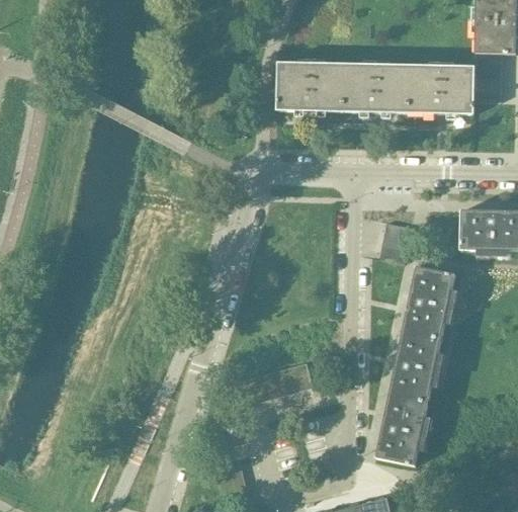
[(477,0),(476,51),(501,51),(516,52),(516,0),(477,0)]
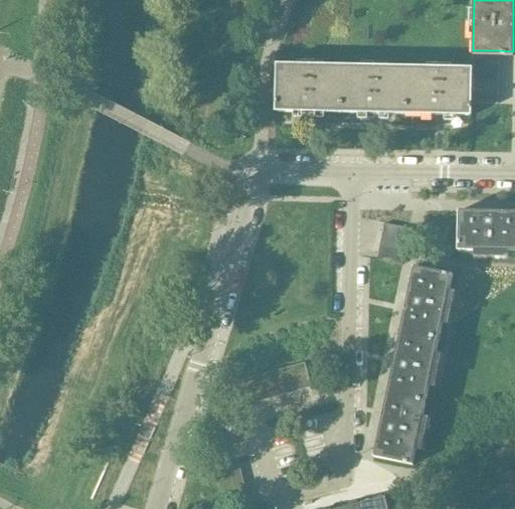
[(498,50),(473,50),(473,62),(498,63),(498,50)]
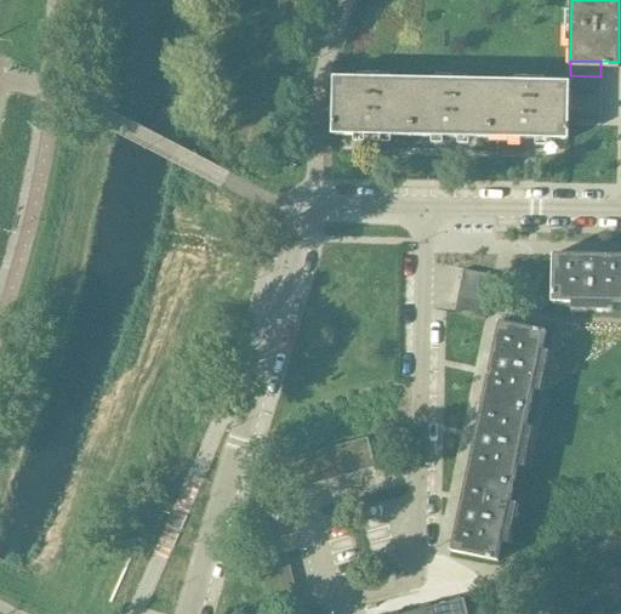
[(412,74),(358,73),(334,73),(332,129),(411,131),(412,74)]
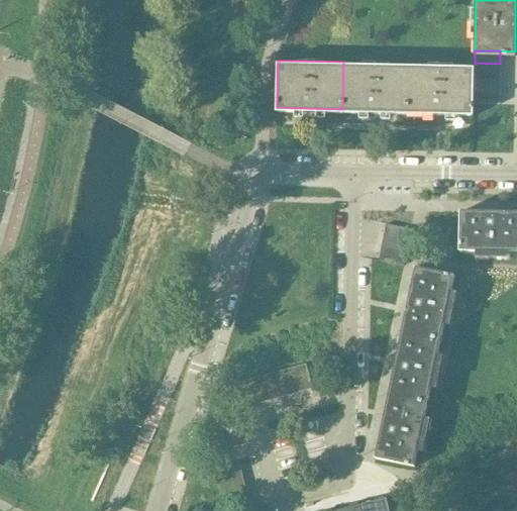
[(408,63),(364,62),(343,62),(342,109),(407,110),(408,63)]
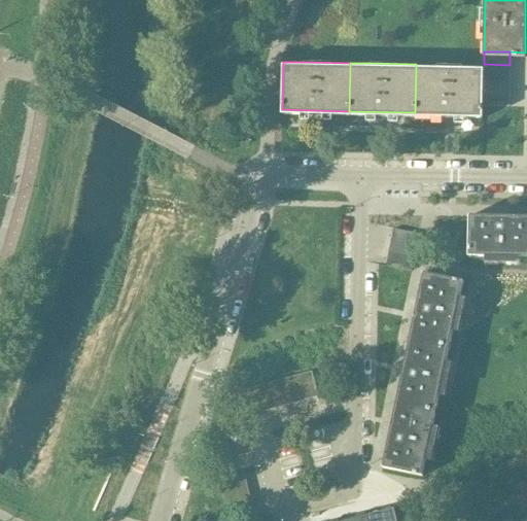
[(484,65),(436,64),(416,64),(415,112),(482,113),(482,101),(483,101),(483,89),(483,76),(484,65)]
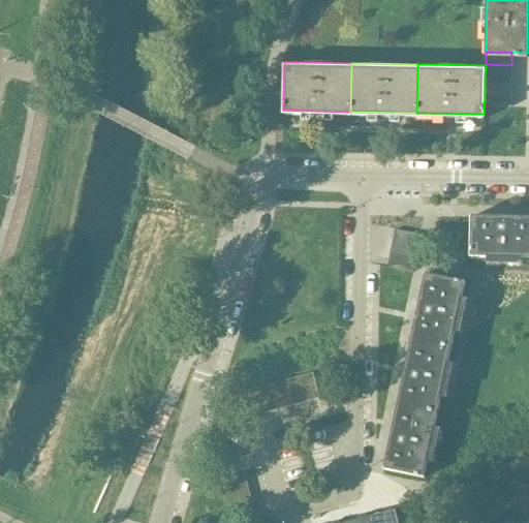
[(511,65),(486,64),(486,65),(485,77),(511,78),(511,65)]
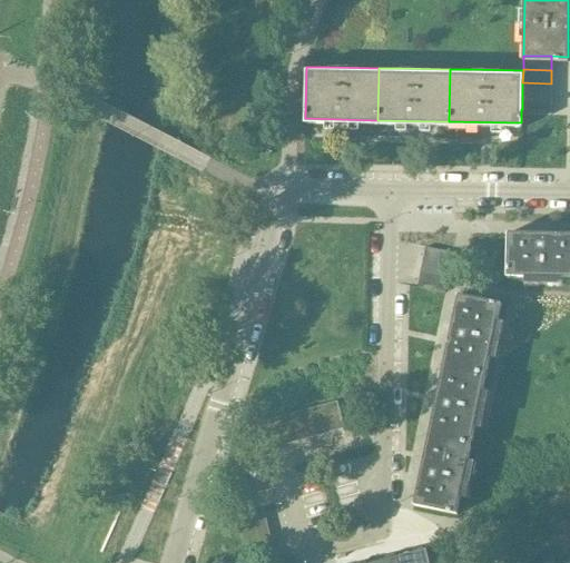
[(551,84),(522,82),(522,96),(551,97),(551,84)]
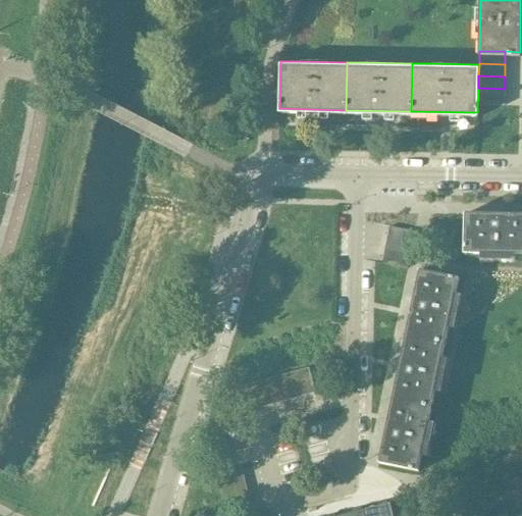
[(505,89),(478,88),(478,100),(504,100),(505,89)]
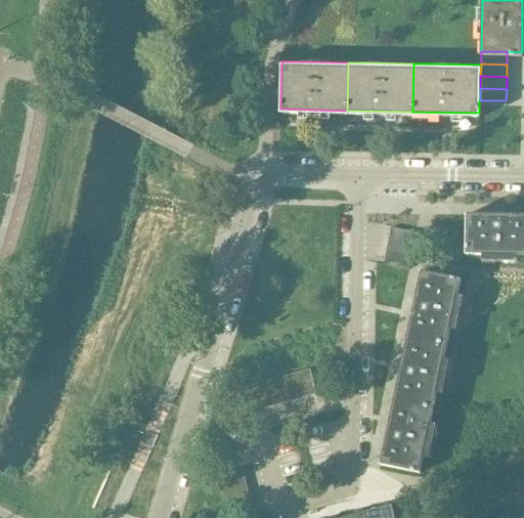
[(523,211),(467,210),(466,250),(523,250),(523,211)]
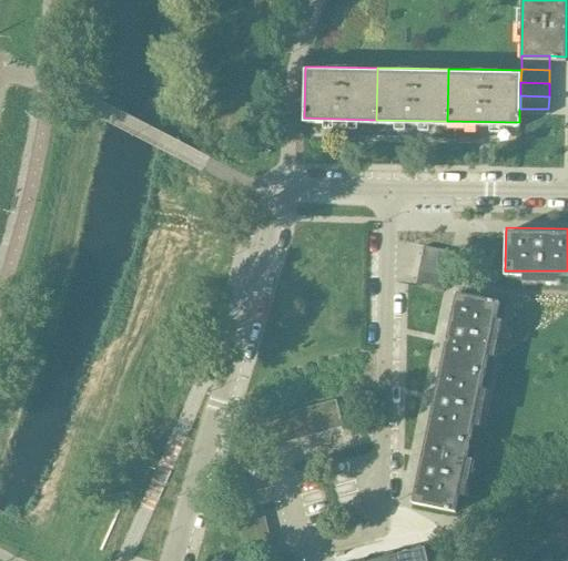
[(452,246),(424,241),(422,255),(448,261),(452,246)]
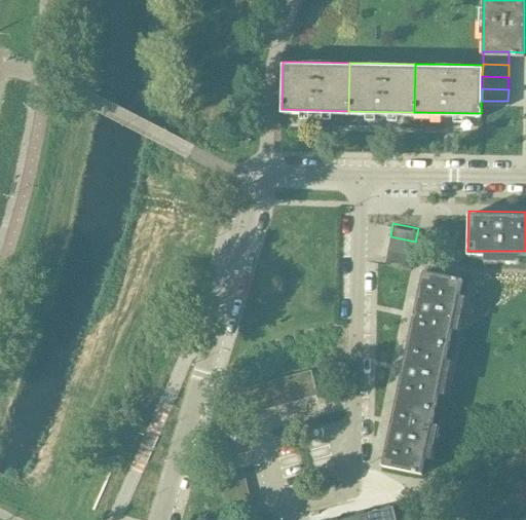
[(415,242),(390,236),(387,248),(413,253),(415,242)]
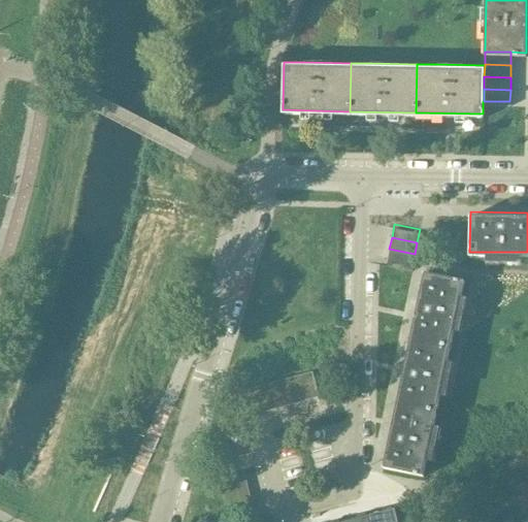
[(415,254),(389,249),(387,261),(411,266),(415,254)]
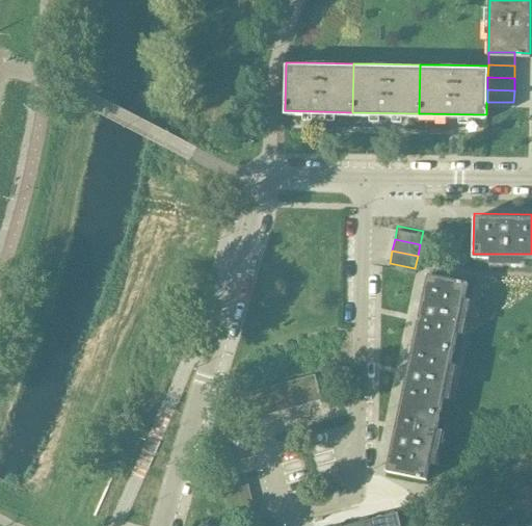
[(427,271),(414,337),(454,345),(468,280),(427,271)]
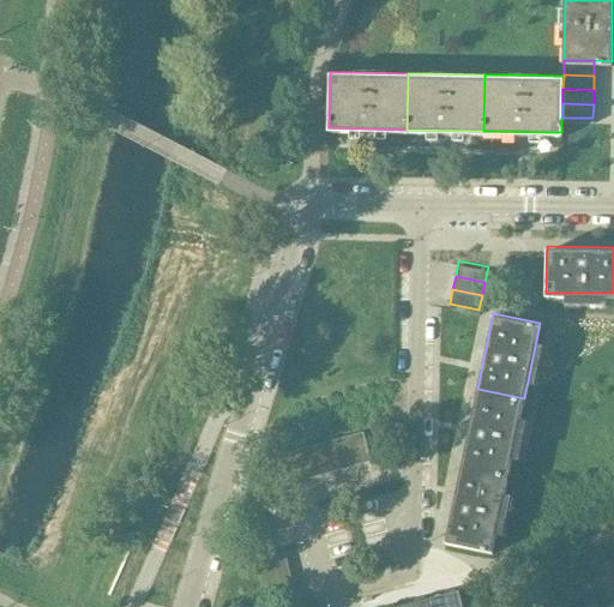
[(477,389),(462,463),(507,473),(524,398),(477,389)]
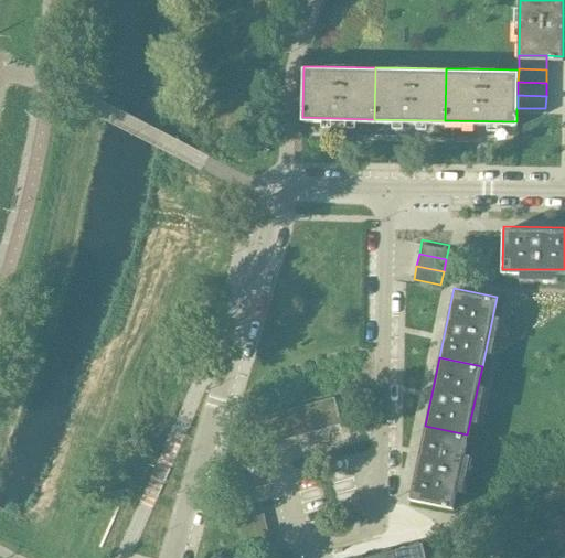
[(333,393),(321,396),(328,422),(341,419),(333,393)]
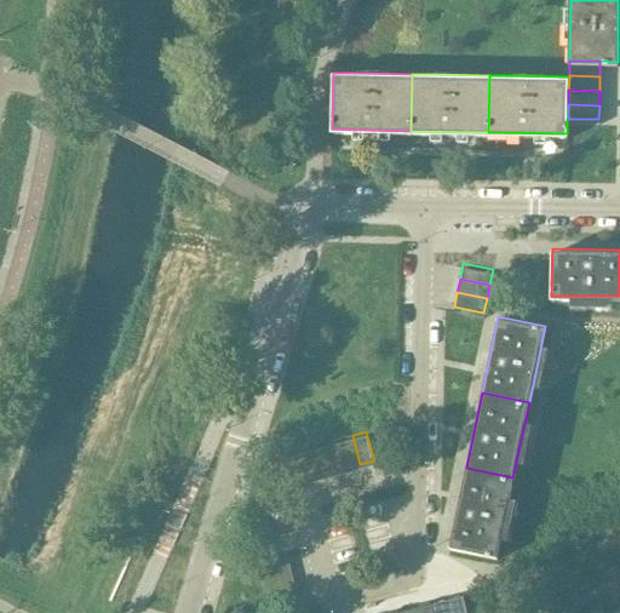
[(352,435),(338,439),(345,468),(360,464),(352,435)]
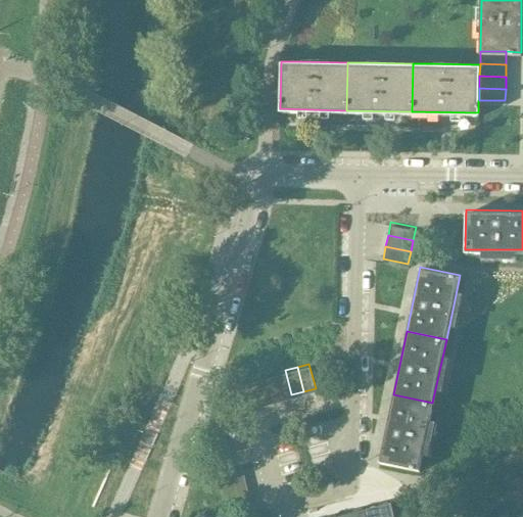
[(285,370),(273,373),(280,397),(291,394),(285,370)]
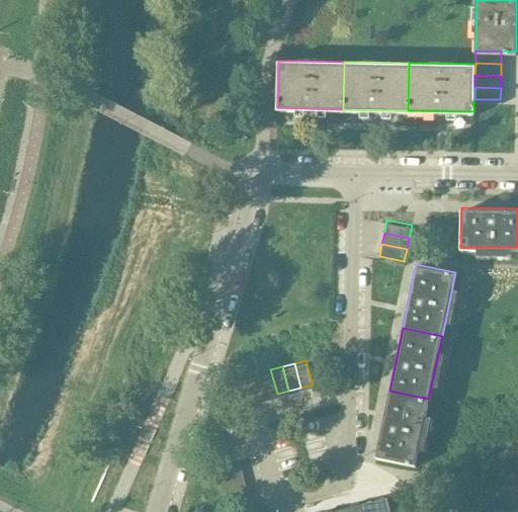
[(270,369),(259,372),(265,397),(277,394),(270,369)]
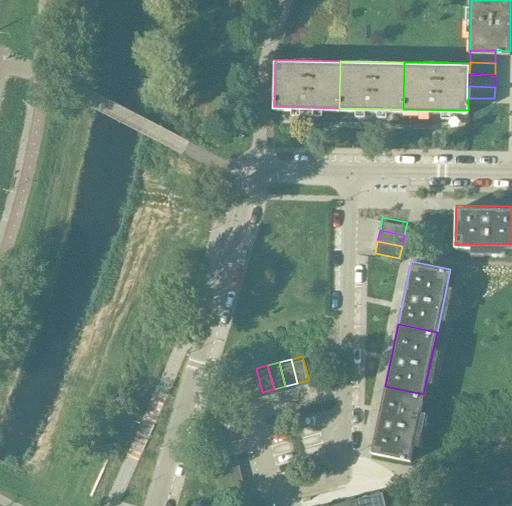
[(256,368),(245,372),(251,396),(262,392),(256,368)]
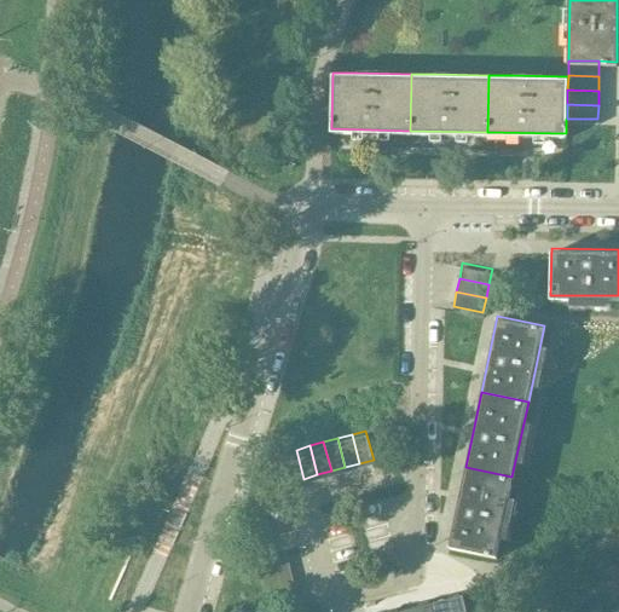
[(450,543),(496,553),(512,477),(466,467),(450,543)]
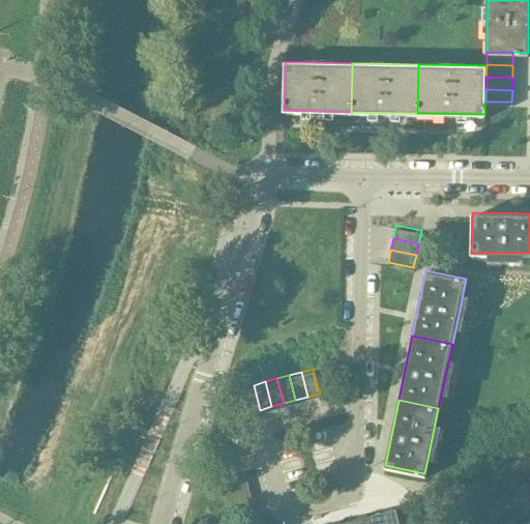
[(244,468),(219,475),(223,487),(247,481),(244,468)]
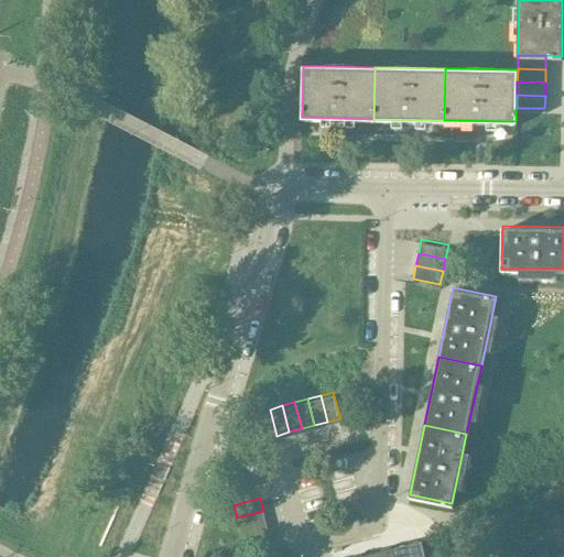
[(263,511),(237,517),(240,531),(267,524),(263,511)]
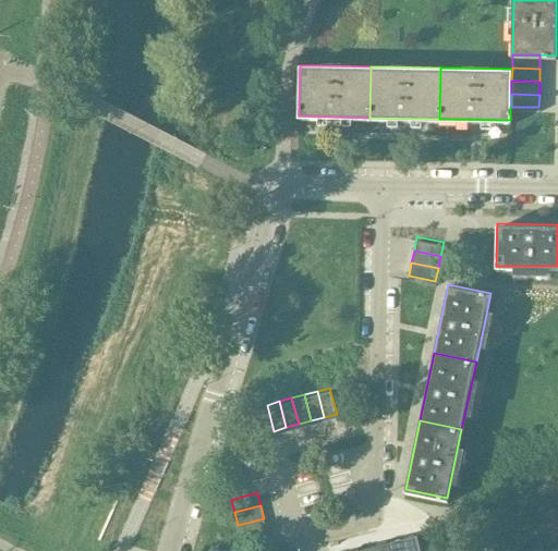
[(536,517),(526,519),(533,543),(543,540),(536,517)]
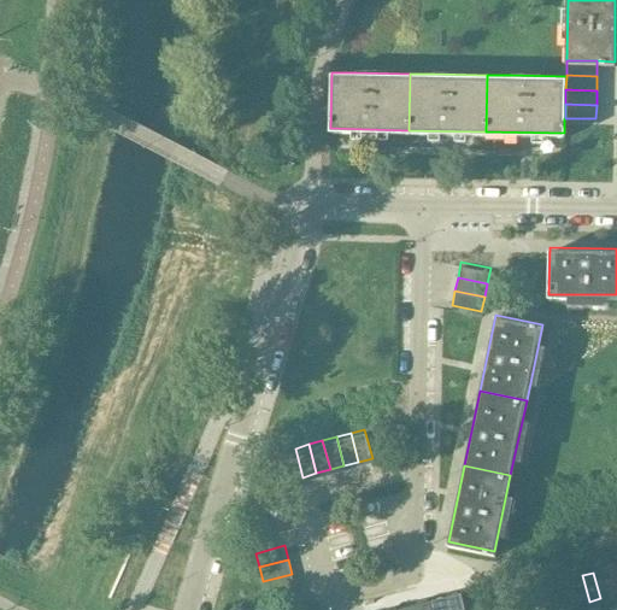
[(292,574),(263,581),(266,596),(295,587),(292,574)]
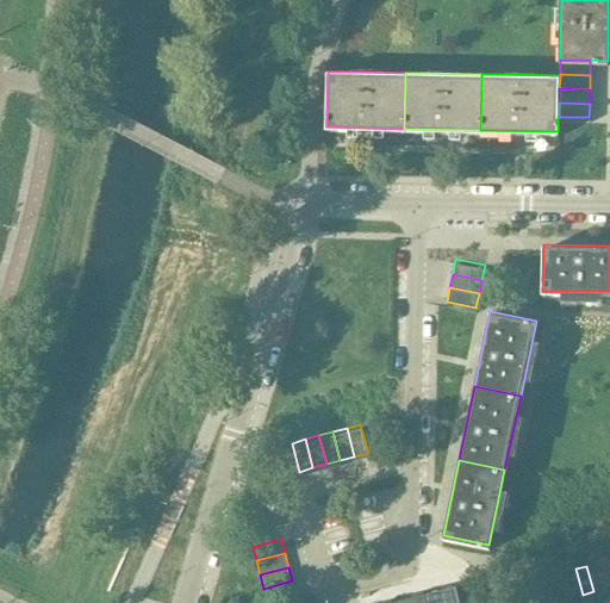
[(460,602),(455,583),(425,591),(428,602),(460,602)]
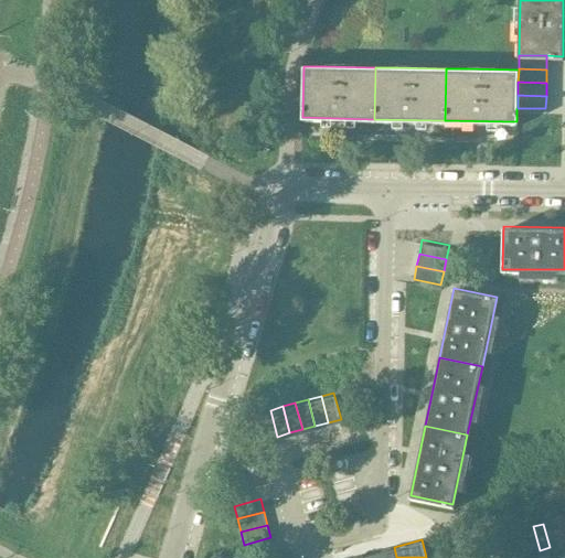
[(396,557),(394,547),(365,555),(365,557),(396,557)]
